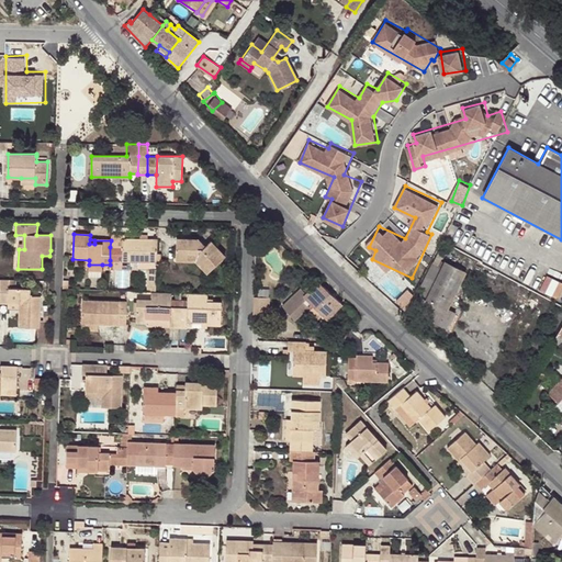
[(157,254),(157,239),(123,238),(122,247),(122,260),(136,260),(157,261),(157,254)]
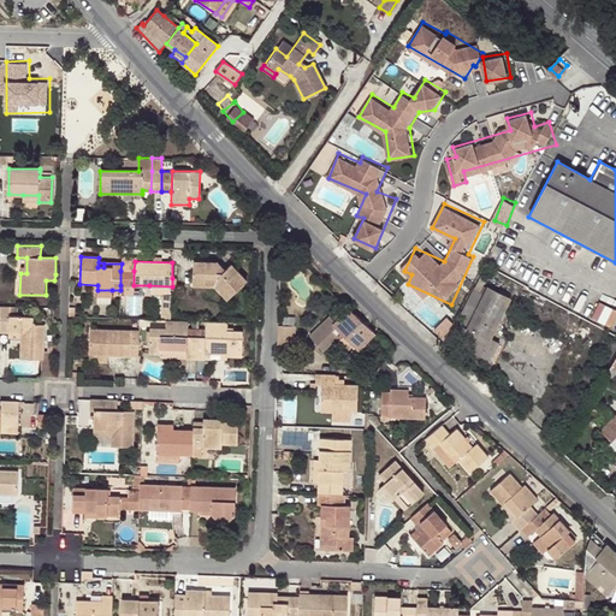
[(215,278),(215,285),(229,298),(247,282),(230,264),(225,270),(219,262),(194,261),(194,285),(206,285),(207,277),(215,278)]
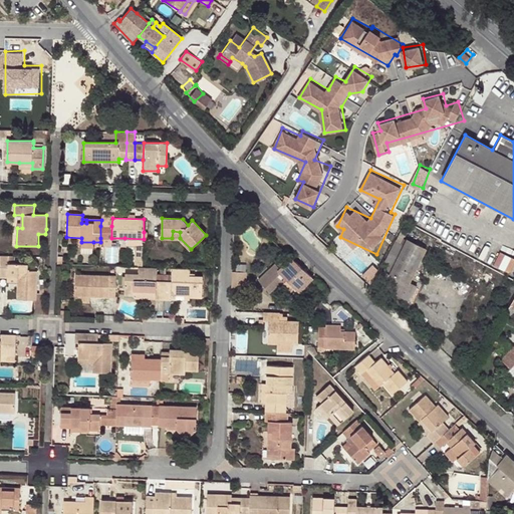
[(111,238),(111,226),(100,226),(100,238),(103,238),(111,238)]
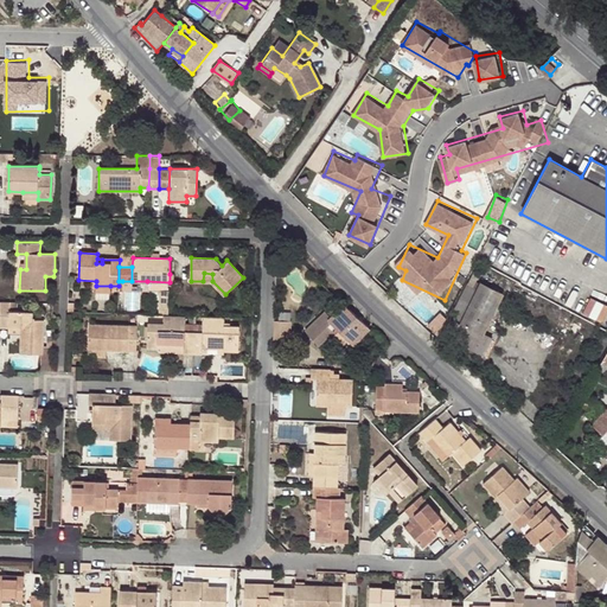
[(502,295),(474,280),(454,320),(457,321),(452,332),(454,334),(453,339),(481,355),(490,339),(481,336),(502,295)]
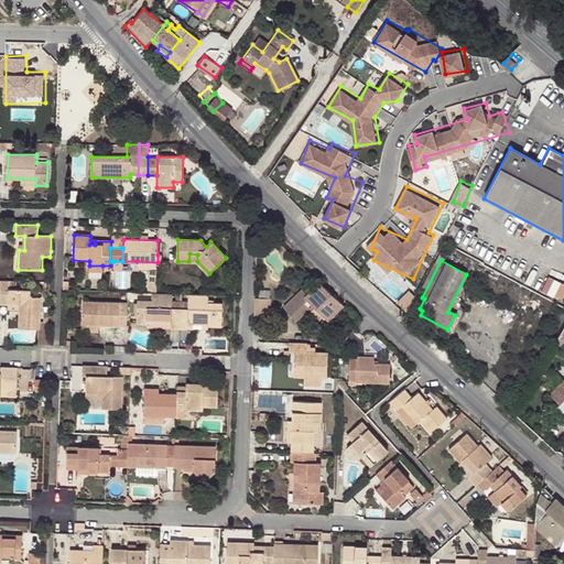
[(563,281),(551,275),(543,291),(562,300),(563,294),(563,281)]
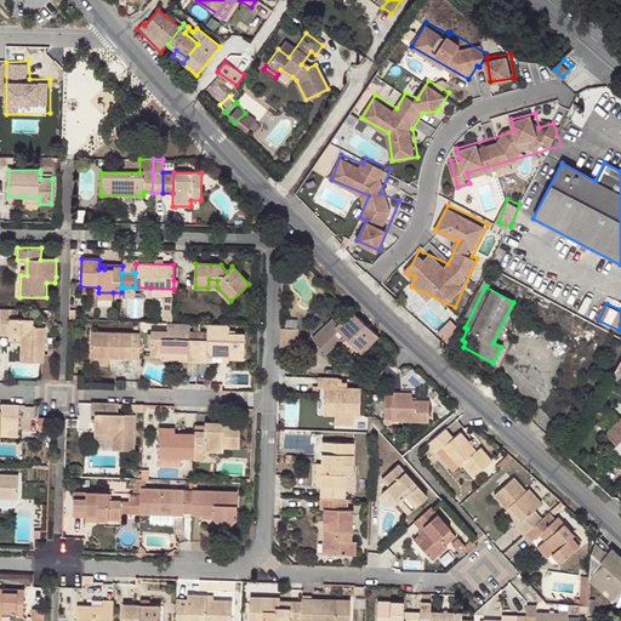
[(10,318),(10,308),(0,307),(0,335),(9,336),(21,336),(21,341),(21,362),(39,363),(41,363),(43,353),(43,326),(33,326),(33,319),(10,318)]
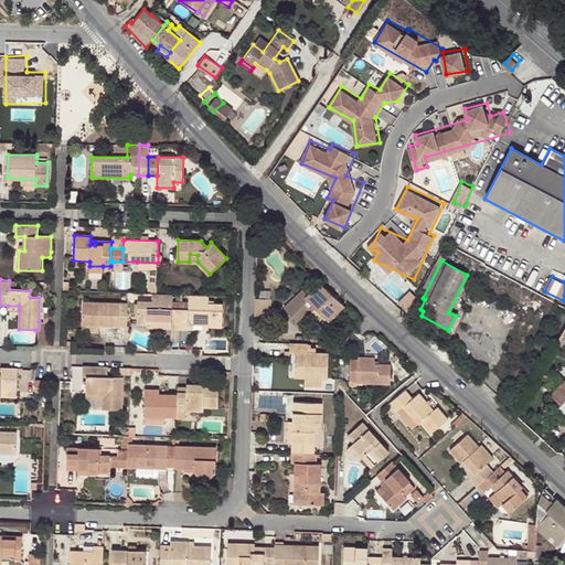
[(344,306),(320,283),(309,296),(304,290),(286,309),(289,315),(299,323),(311,310),(320,319),(323,316),(329,321),(344,306)]
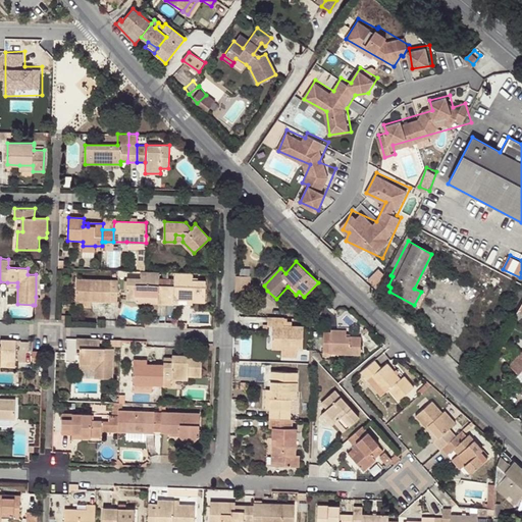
[(158,303),(166,304),(166,283),(159,283),(159,277),(160,271),(145,270),(142,270),(142,277),(127,277),(126,298),(139,299),(144,295),(158,296),(158,303)]
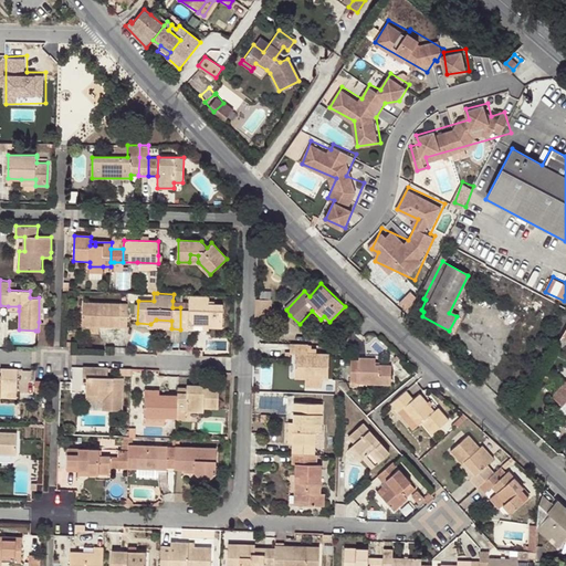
[(209,304),(209,295),(189,294),(189,302),(188,308),(180,307),(180,329),(189,329),(189,322),(202,322),(208,326),(222,326),(222,304),(209,304)]
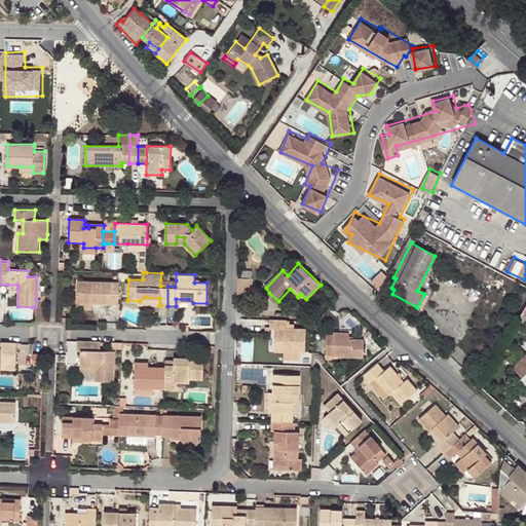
[(92,302),(118,303),(119,282),(76,279),(75,301),(92,302)]
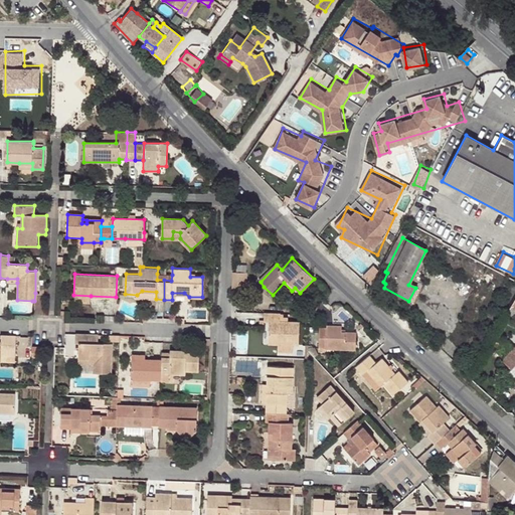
[(33,313),(43,314),(44,285),(40,285),(39,293),(35,293),(34,301),(32,301),(32,313),(33,313)]
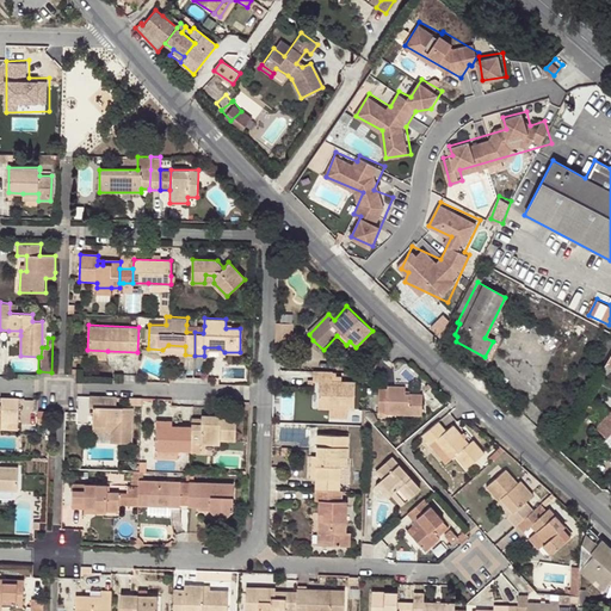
[(162,355),(185,355),(185,346),(168,345),(162,350),(162,355)]
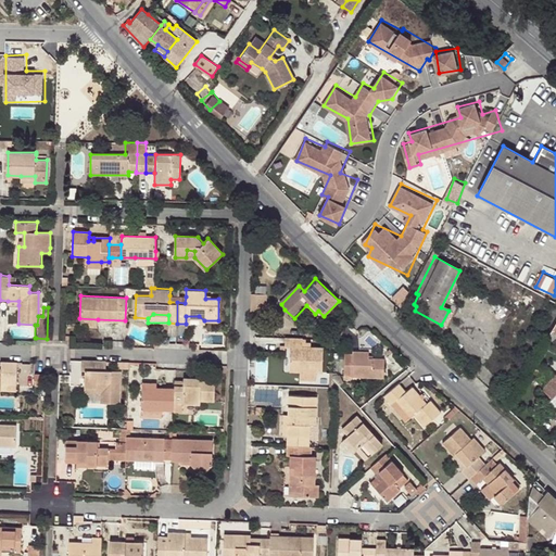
[(302,338),(285,337),(285,346),(290,346),(290,370),(300,371),(320,373),(321,373),(323,346),(311,345),(302,345),(302,338)]
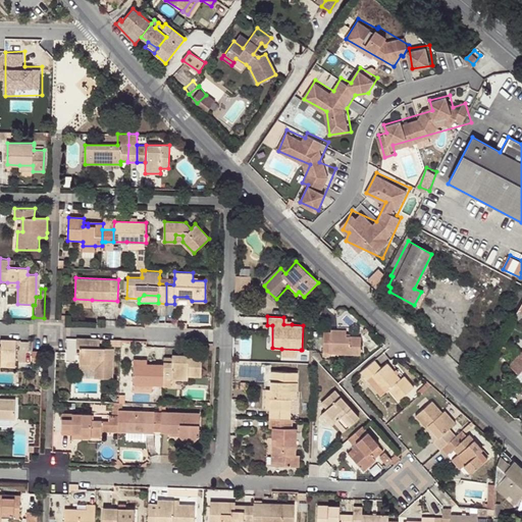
[(329,353),(359,354),(360,336),(346,335),(346,329),(330,328),(330,332),(323,332),(322,352),(329,352),(329,353)]
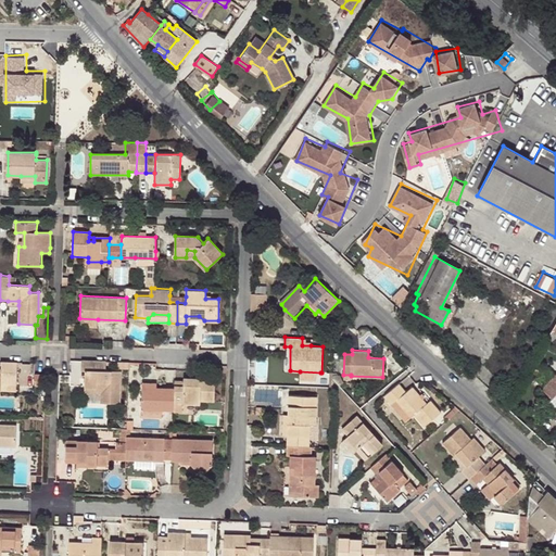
[(106,370),(106,361),(101,361),(81,361),(81,369),(85,369),(85,387),(102,387),(101,393),(101,403),(119,404),(121,370),(106,370)]
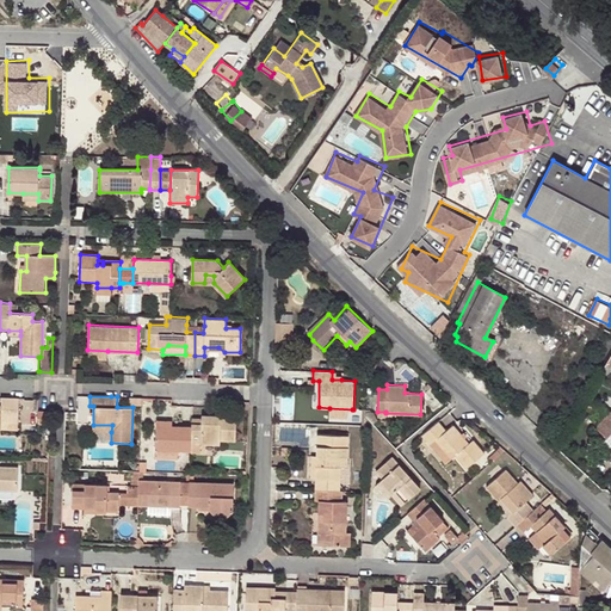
[(0,429),(1,430),(1,421),(10,421),(19,423),(20,399),(1,397),(1,403),(0,403),(0,429)]
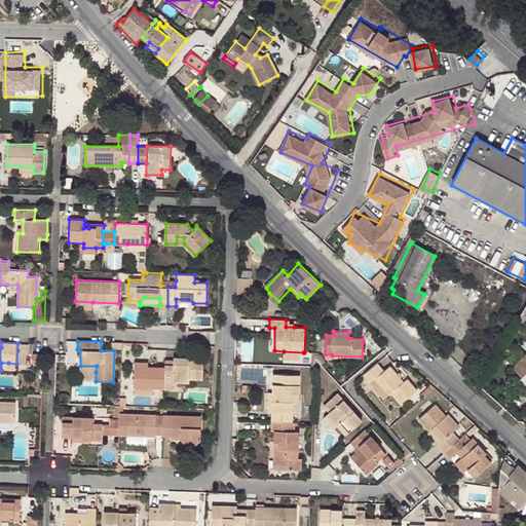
[(525,387),(525,351),(512,368),(521,375),(515,382),(524,390),(525,387)]
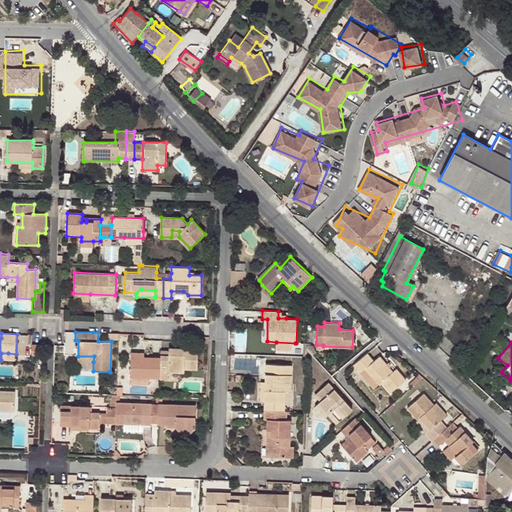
[(161,356),(160,372),(168,372),(184,373),(184,369),(197,369),(198,349),(168,348),(168,350),(168,356),(161,356)]
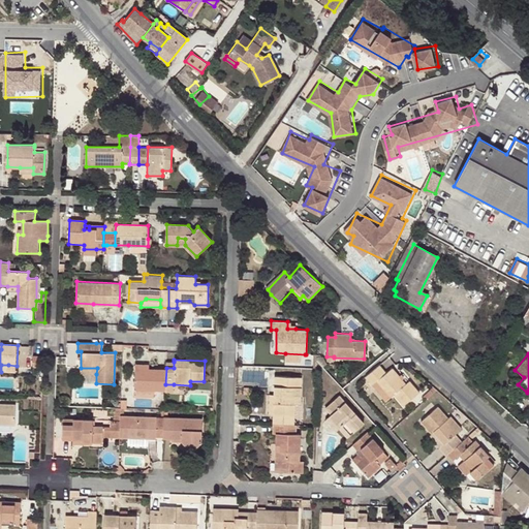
[(378,366),(364,377),(371,384),(375,381),(389,398),(393,395),(402,405),(417,393),(408,381),(405,383),(391,369),(384,373),(378,366)]
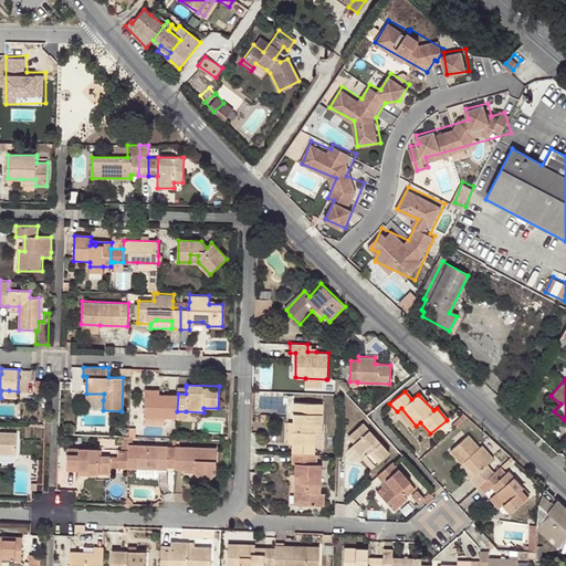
[(165,418),(177,419),(177,411),(178,394),(159,394),(146,394),(145,394),(144,418),(165,418)]
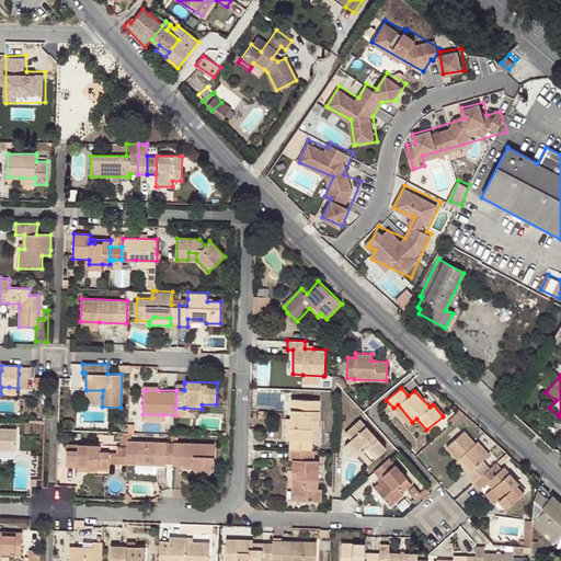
[(290,437),(290,448),(311,449),(312,426),(319,426),(320,398),(292,397),(290,416),(297,418),(297,425),(292,424),(290,437)]
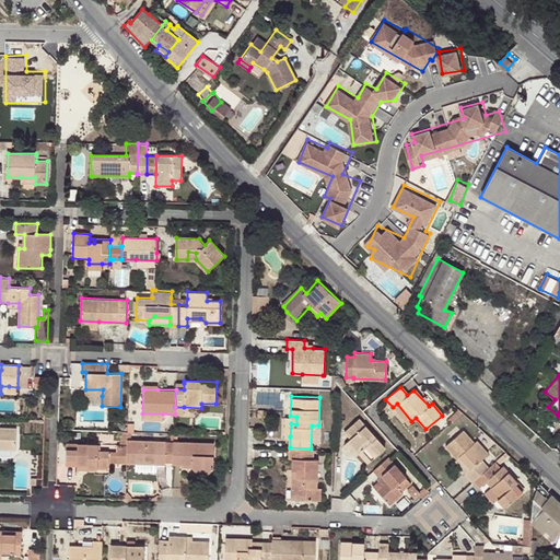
[(397,404),(393,407),(407,424),(411,421),(397,404)]
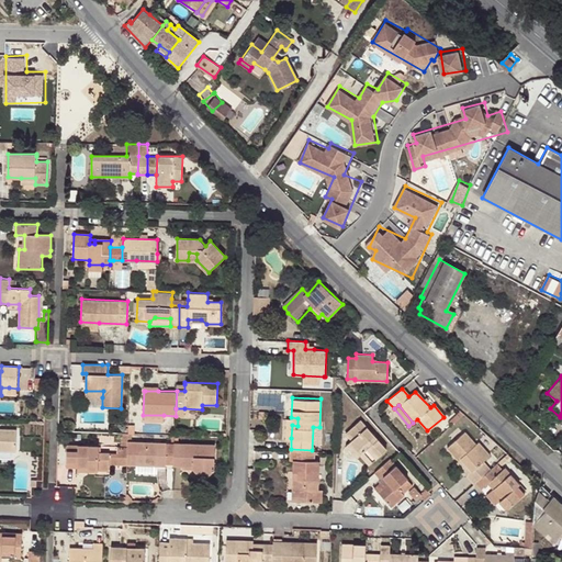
[(284,437),(291,438),(292,425),(298,426),(298,418),(291,417),(284,417),(284,437)]
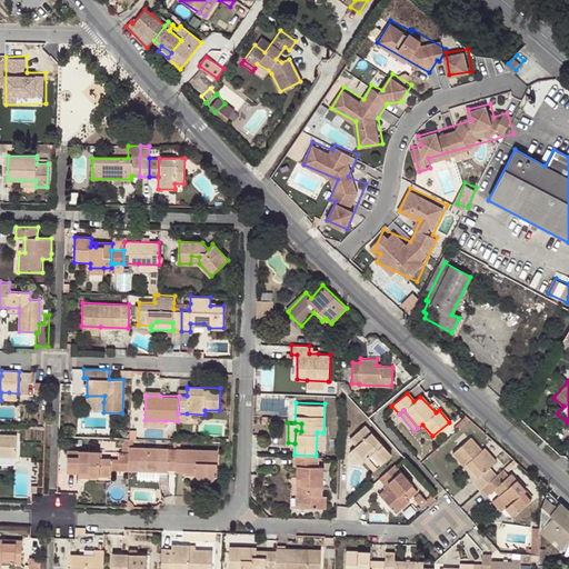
[(355,448),(365,459),(373,470),(390,455),(365,426),(350,439),(357,447),(355,448)]
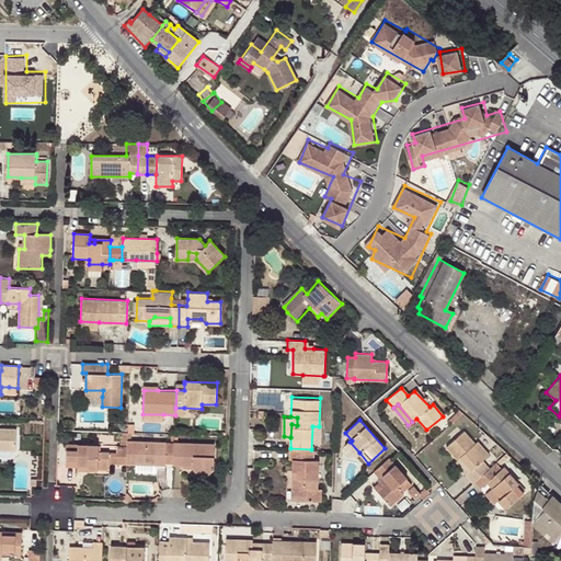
[(0,450),(16,451),(18,451),(18,430),(0,428),(0,450)]
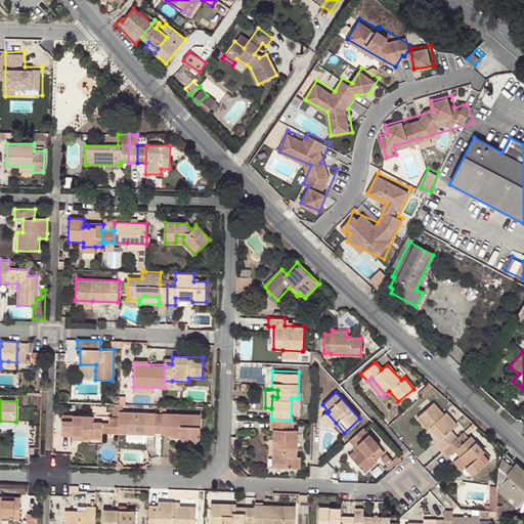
[(433,444),(441,451),(443,449),(456,437),(450,430),(455,425),(443,412),(441,415),(431,403),(415,419),(425,430),(427,429),(437,440),(433,444)]
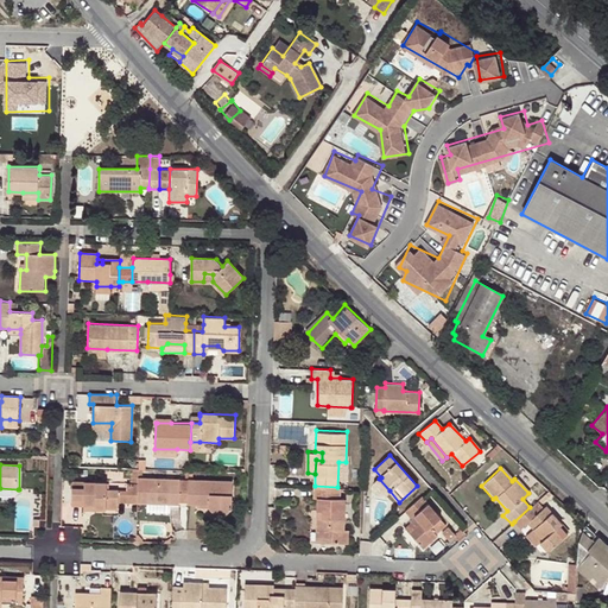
[(137,502),(137,504),(145,504),(179,504),(181,501),(181,479),(138,477),(138,483),(137,502)]
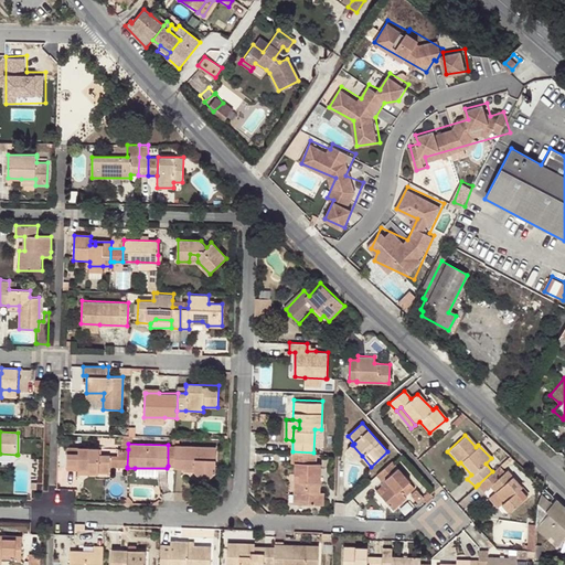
[(176,445),(176,467),(193,468),(204,482),(216,472),(217,447),(176,445)]
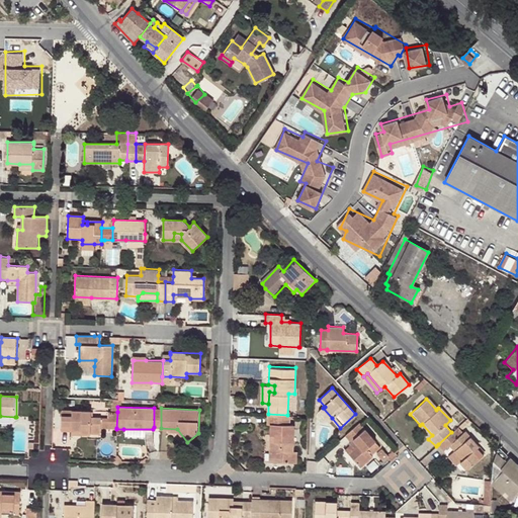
[(329,422),(332,418),(323,408),(320,411),(329,422)]
